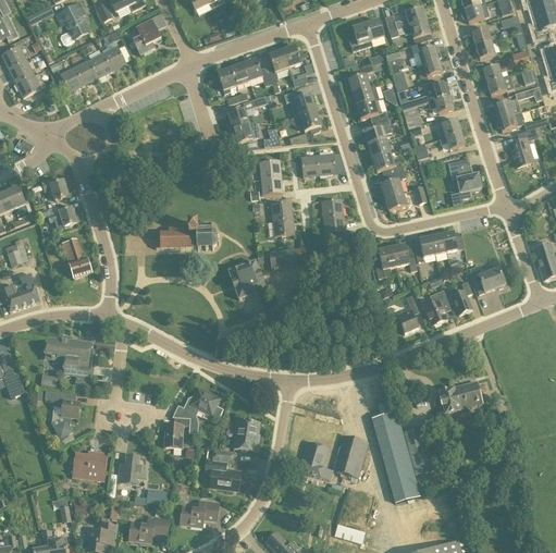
[(0,38),(5,36),(8,39),(7,39),(7,40),(17,35),(7,13),(10,12),(3,0),(0,0),(0,38)]
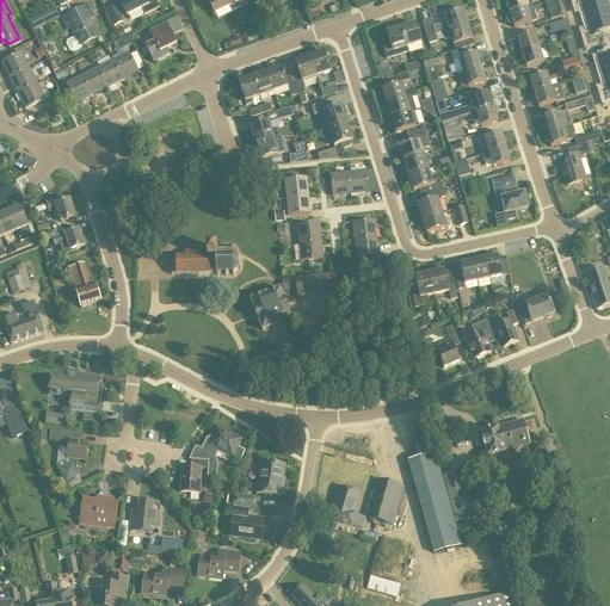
[(122,17),(115,0),(105,5),(112,22),(122,17)]
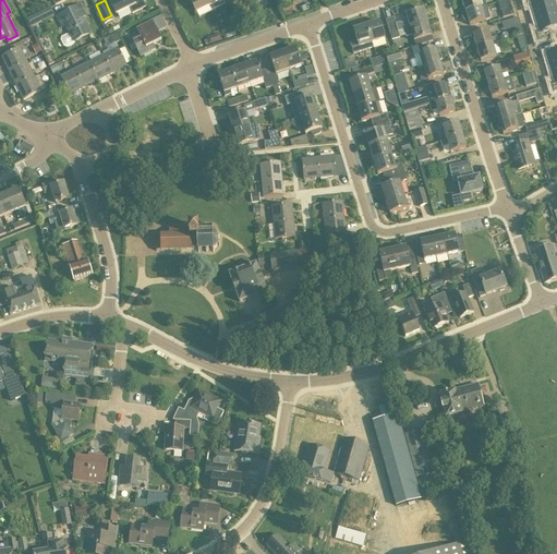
[(131,10),(145,3),(143,0),(110,0),(114,11),(129,4),(131,10)]
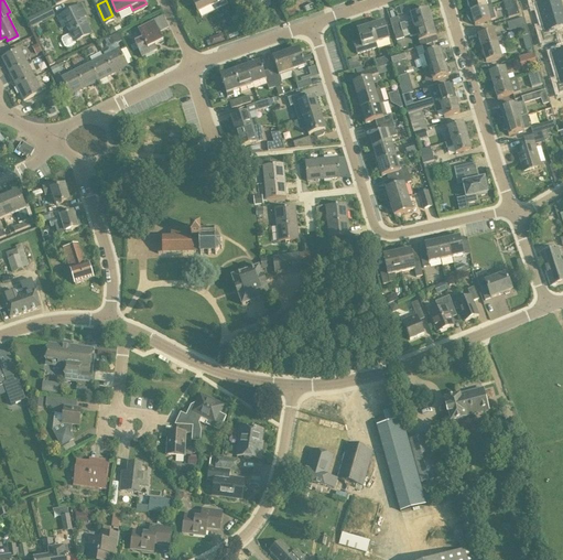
[(192,0),(196,9),(210,2),(213,8),(227,1),(226,0),(192,0)]
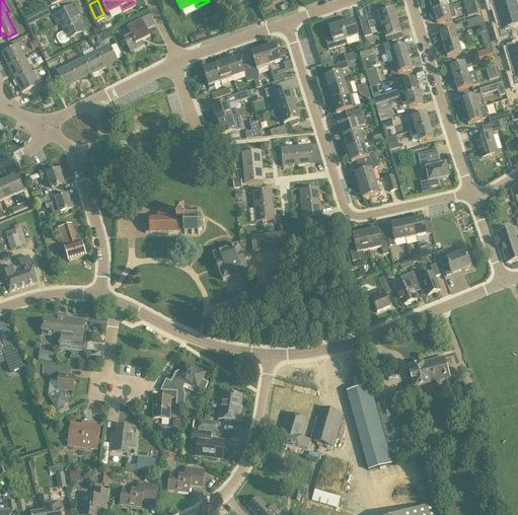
[(365,9),(376,6),(375,0),(369,0),(363,1),(365,9)]
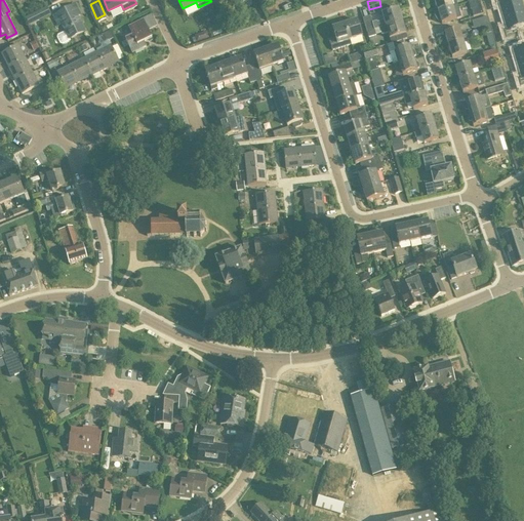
[(435,0),(438,8),(452,4),(452,3),(456,2),(455,0),(435,0)]
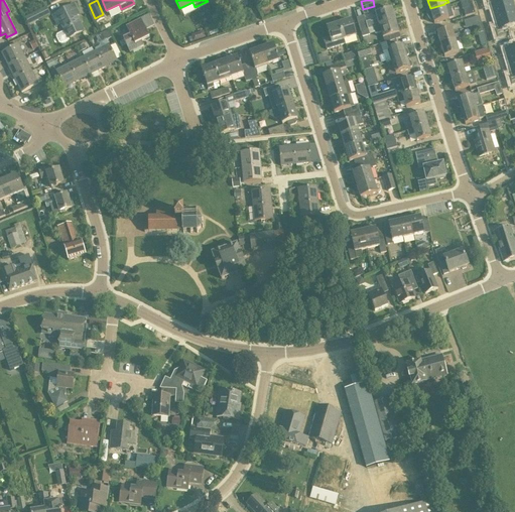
[(465,0),(466,4),(462,5),(465,13),(474,10),(471,0),(465,0)]
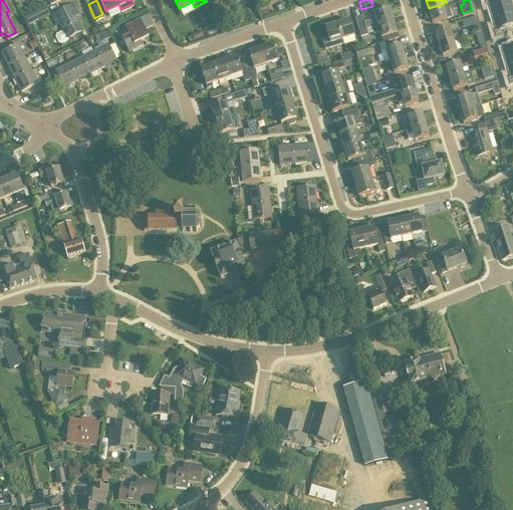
[(488,0),(491,12),(512,6),(510,0),(488,0)]
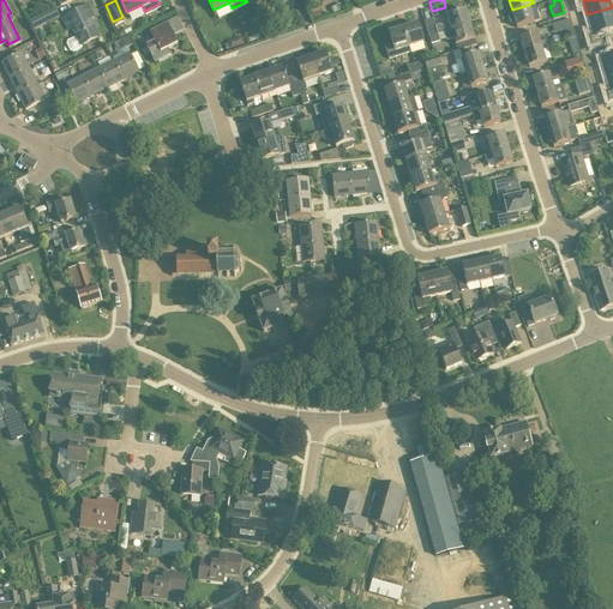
[(90,14),(94,13),(88,1),(62,14),(67,25),(72,24),(76,32),(66,36),(65,40),(68,47),(72,48),(82,43),(80,41),(98,32),(90,14)]
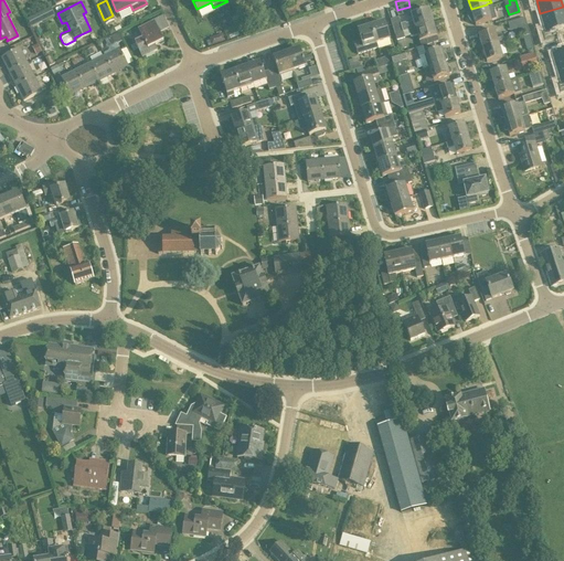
[(30,24),(54,12),(50,3),(27,16),(30,24)]
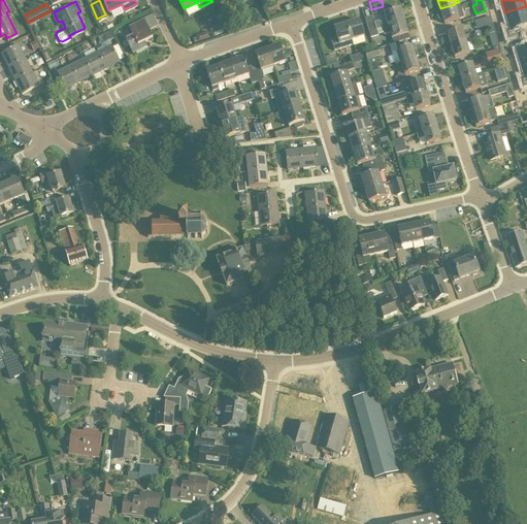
[(458,17),(455,4),(440,8),(435,10),(436,12),(436,11),(439,17),(442,15),(443,21),(458,17)]
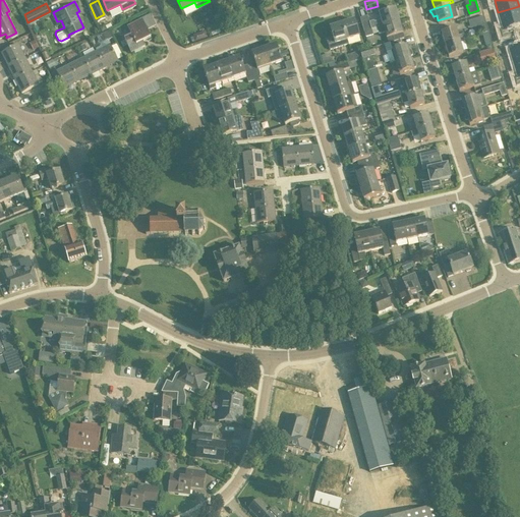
[(376,25),(398,18),(395,6),(379,10),(381,16),(368,19),(366,12),(358,14),(363,29),(370,26),(376,25)]
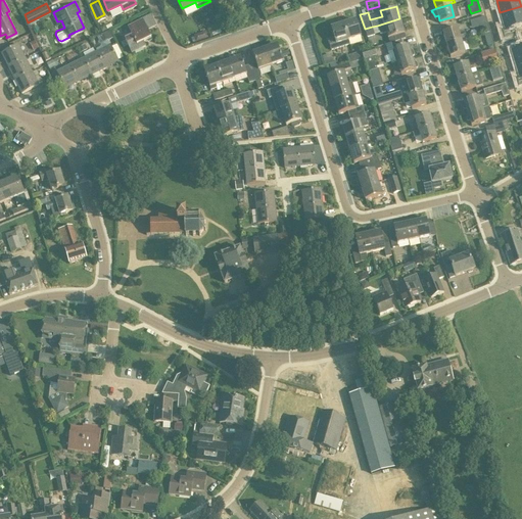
[(500,28),(502,35),(513,31),(512,25),(521,20),(521,9),(521,6),(500,12),(504,27),(500,28)]
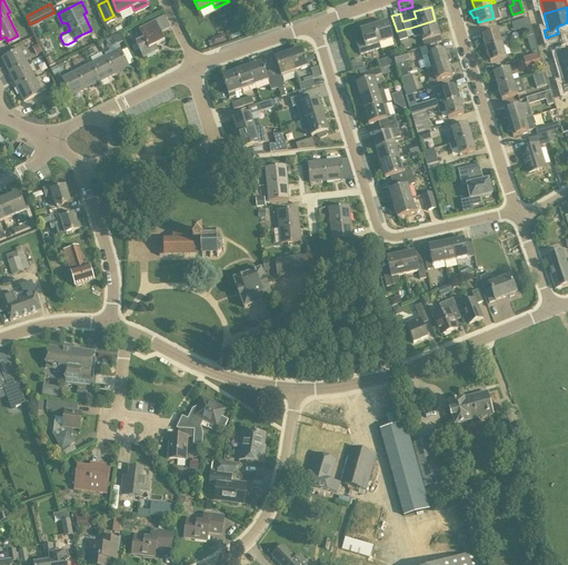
[(532,32),(527,15),(520,17),(526,33),(532,32)]
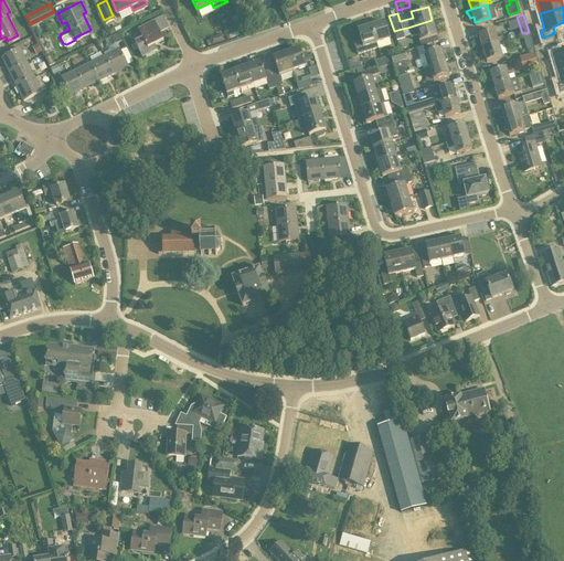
[(156,48),(153,43),(162,39),(156,25),(152,19),(138,27),(142,35),(135,40),(141,54),(156,48)]
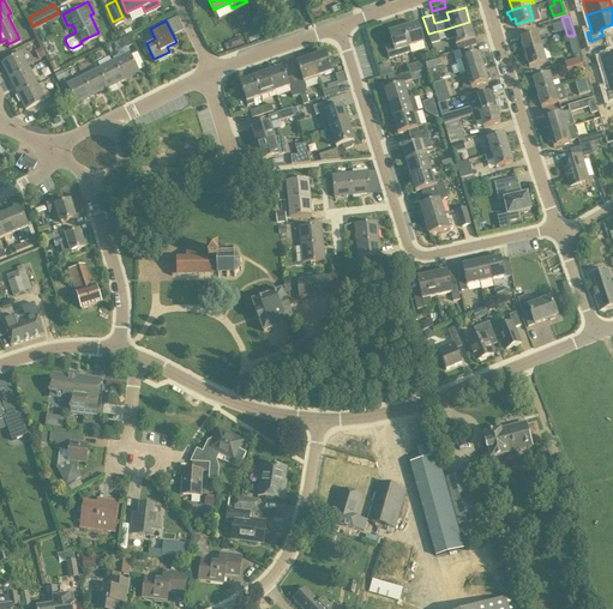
[(403,25),(409,44),(424,40),(418,20),(403,25)]
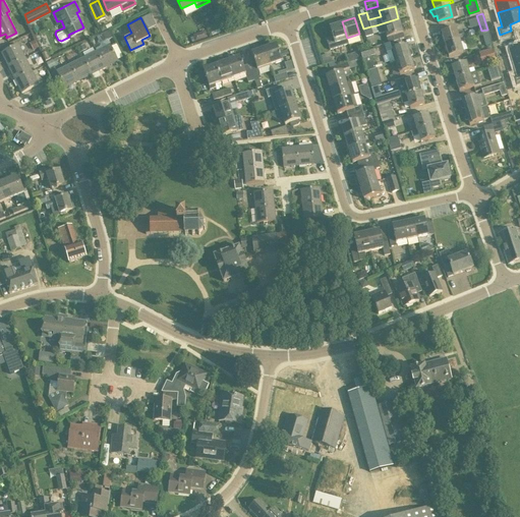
[(402,31),(398,18),(376,25),(378,31),(384,29),(386,36),(402,31)]
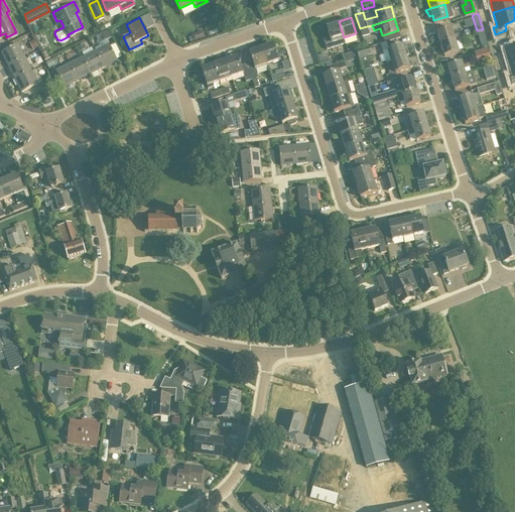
[(102,21),(97,23),(99,29),(105,26),(102,21)]
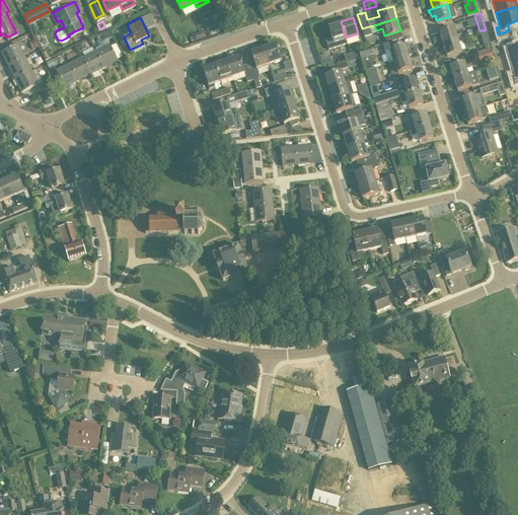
[(325,37),(328,47),(347,41),(346,38),(341,21),(328,24),(331,35),(325,37)]
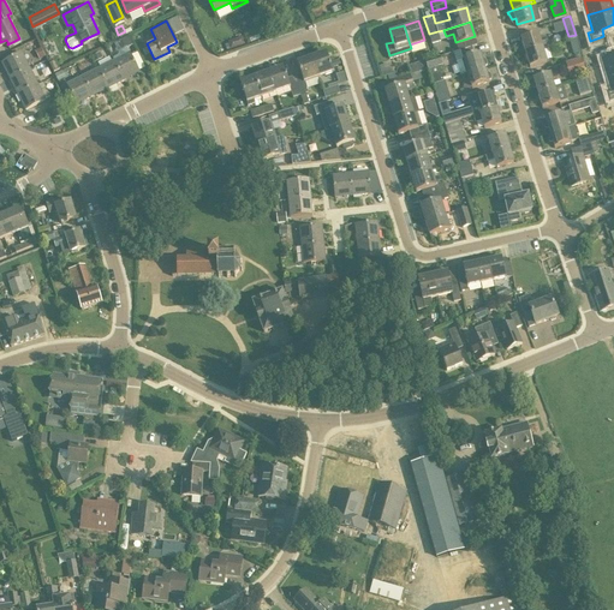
[(547,37),(541,39),(537,30),(520,35),(525,49),(542,45),(548,43),(547,37)]
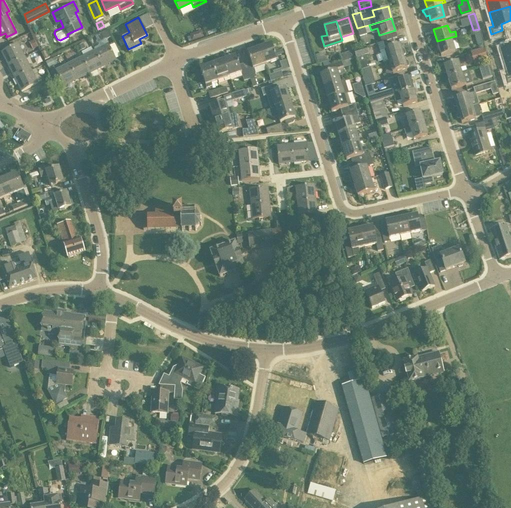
[(100,30),(103,36),(109,33),(106,27),(100,30)]
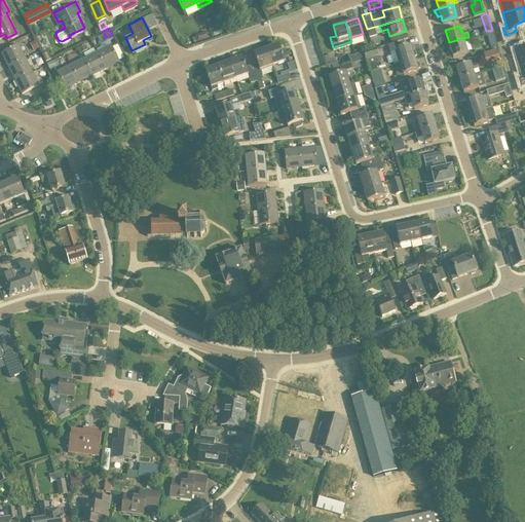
[(495,41),(492,30),(486,31),(489,43),(495,41)]
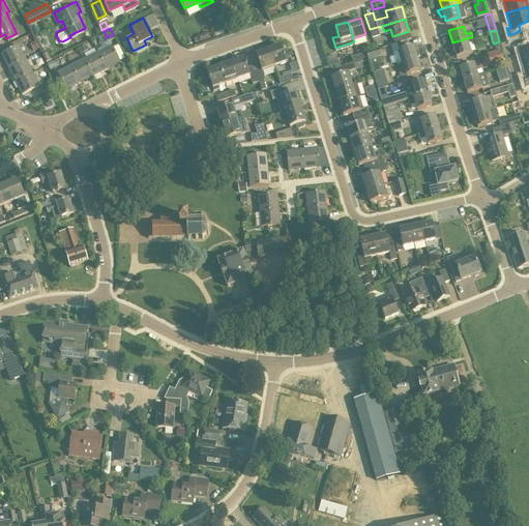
[(32,48),(38,45),(34,38),(29,40),(32,48)]
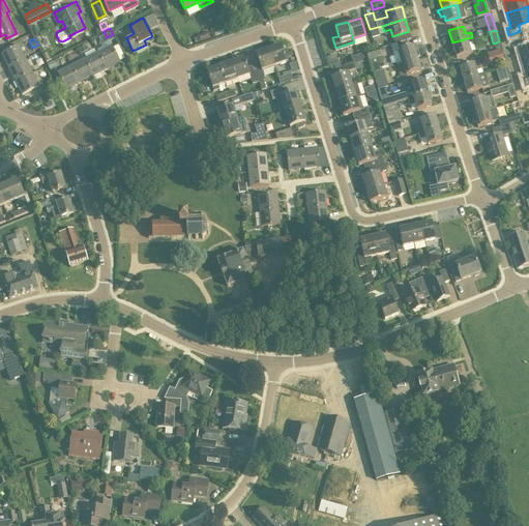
[(471,51),(467,38),(452,42),(456,55),(471,51)]
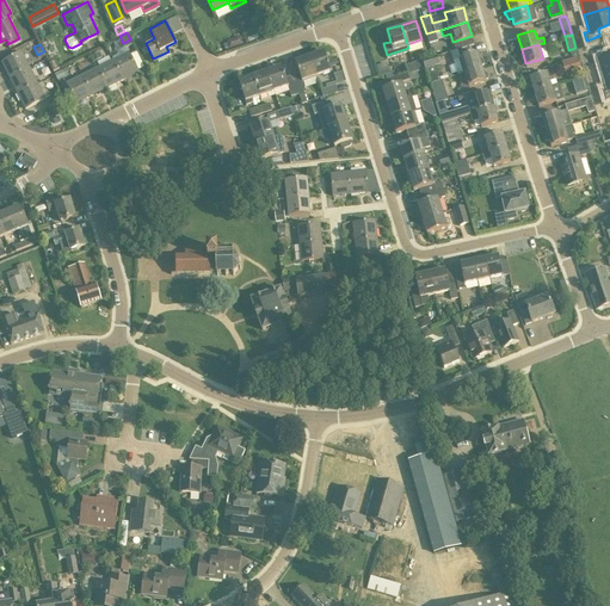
[(603,44),(589,48),(591,56),(596,54),(601,70),(609,67),(609,49),(604,51),(603,44)]
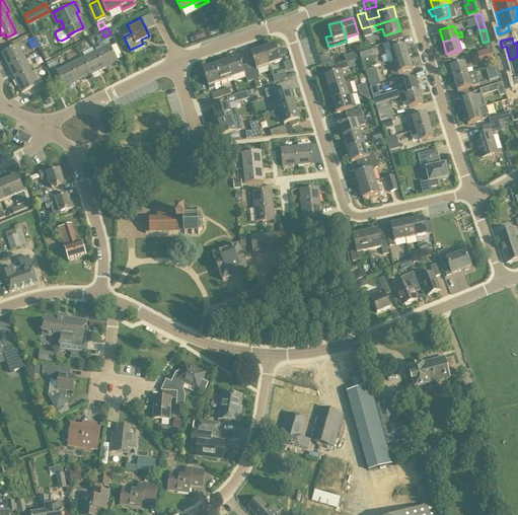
[(7,63),(24,55),(17,42),(0,50),(7,63)]
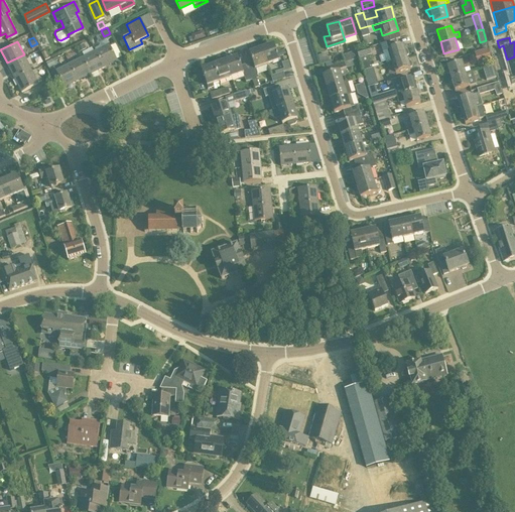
[(95,48),(103,65),(116,58),(108,41),(95,48)]
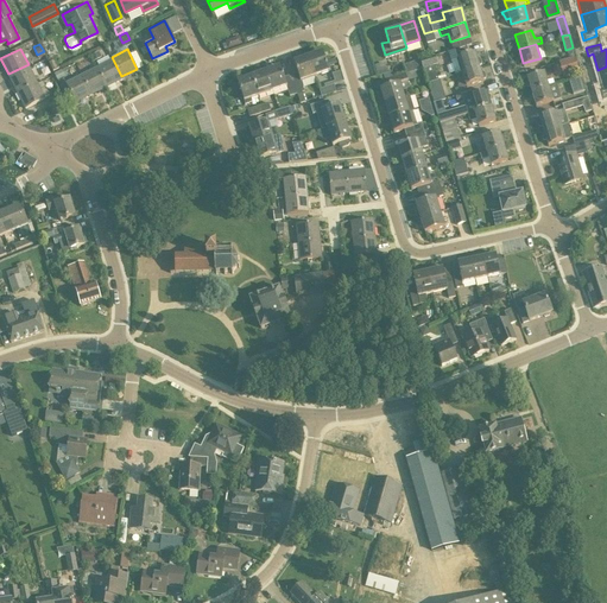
[(308,54),(315,73),(329,68),(322,49),(308,54)]
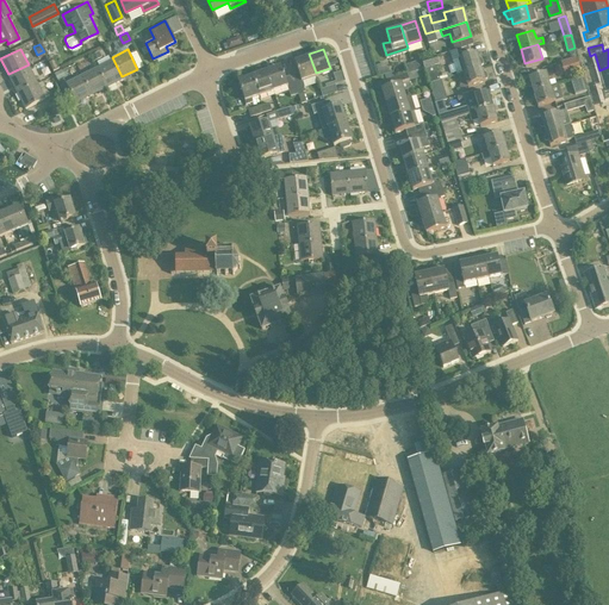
[(455,72),(463,69),(480,64),(479,62),(482,62),(483,60),(482,56),(479,55),(477,56),(476,50),(452,57),(455,72)]
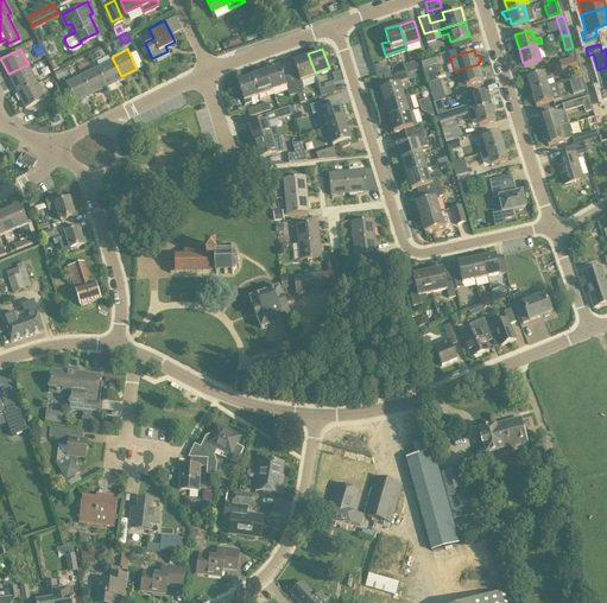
[(427,80),(428,80),(437,76),(432,62),(436,61),(434,52),(419,56),(427,80)]
